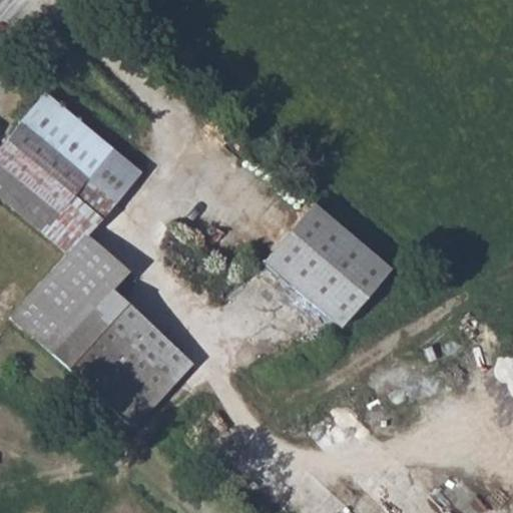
[(44,94),(10,139),(104,216),(139,174),(44,94)]
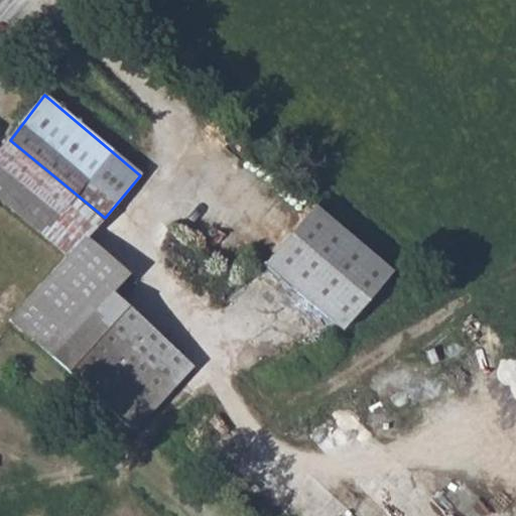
[(97,231),(106,238),(118,226),(105,218),(10,140),(0,152),(0,184),(74,248),(78,251),(97,231)]
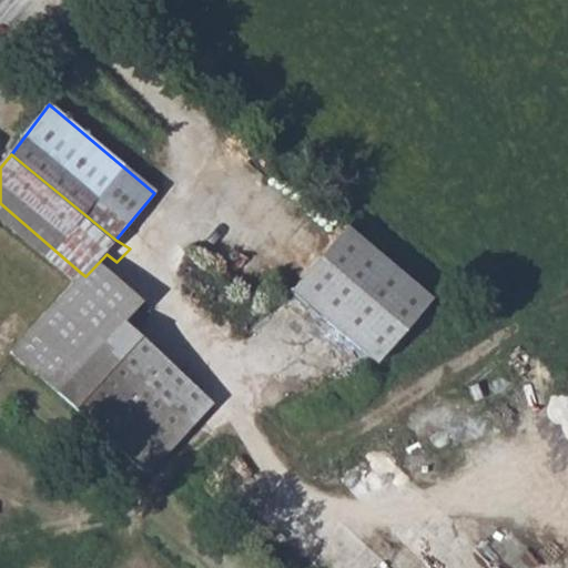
[(437,296),(353,224),(296,290),(383,361),(437,296)]
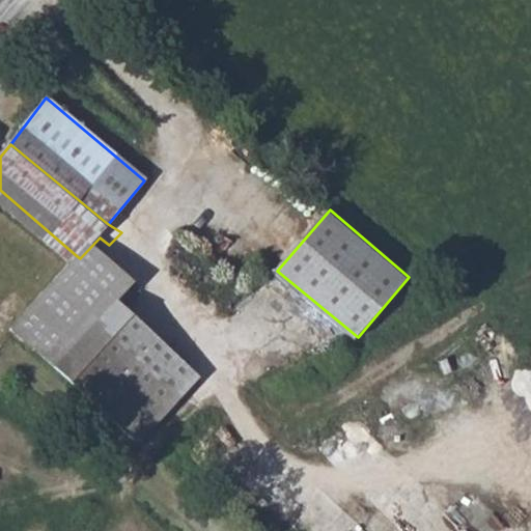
[(49,343),(123,257),(109,245),(100,238),(80,258),(76,255),(21,319),(49,343)]
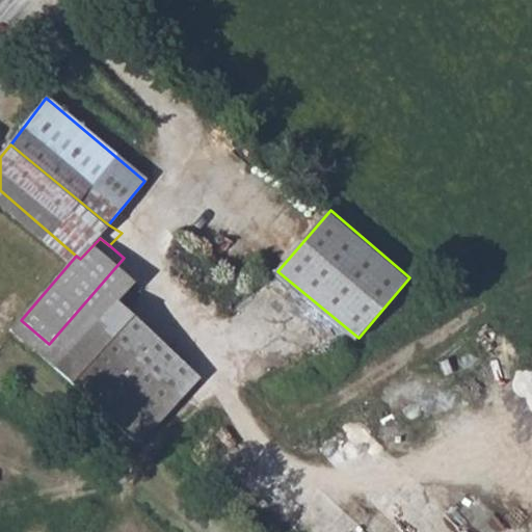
[(49,344),(151,430),(194,383),(107,310),(138,270),(124,258),(49,344)]
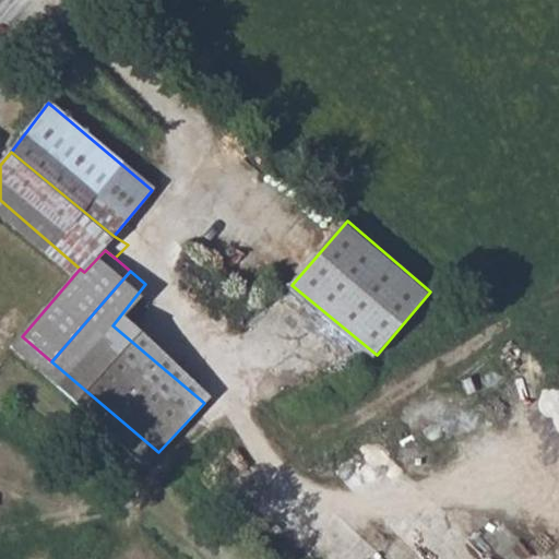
All buildings are outlined.
